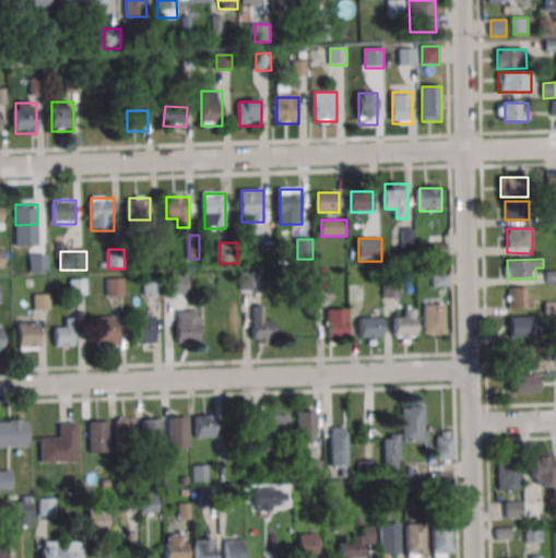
[(87,281),(73,281),(73,289),(75,289),(75,293),(87,293),(87,281)]
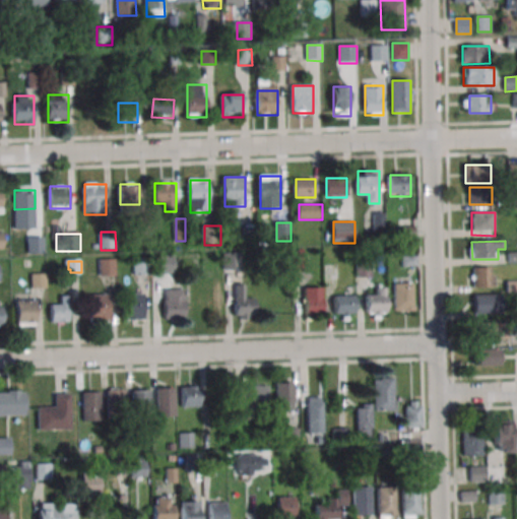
[(158,272),(175,272),(175,264),(158,264),(158,272)]
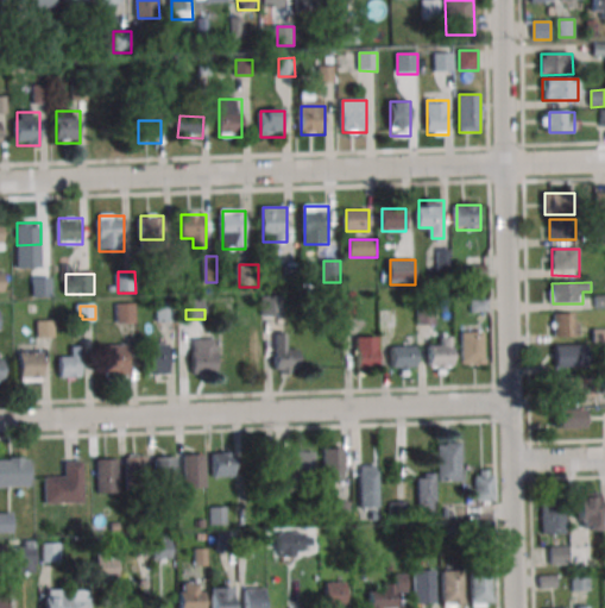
[(438,309),(421,309),(421,325),(438,325),(438,309)]
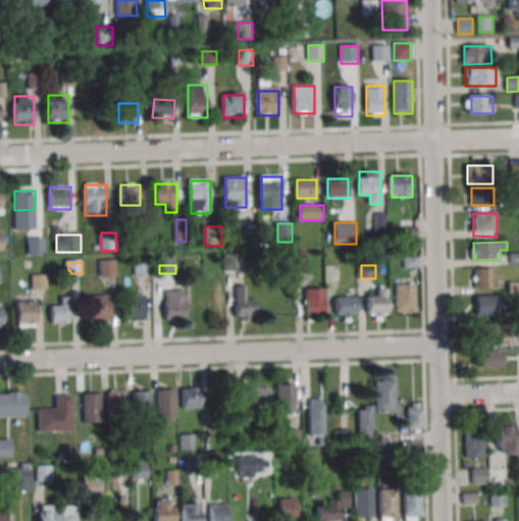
[(476,289),(498,289),(498,269),(476,269),(476,289)]
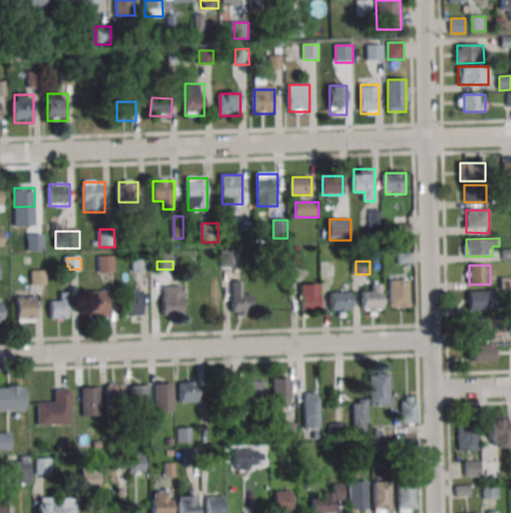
[(392,280),(392,308),(411,308),(411,280),(392,280)]
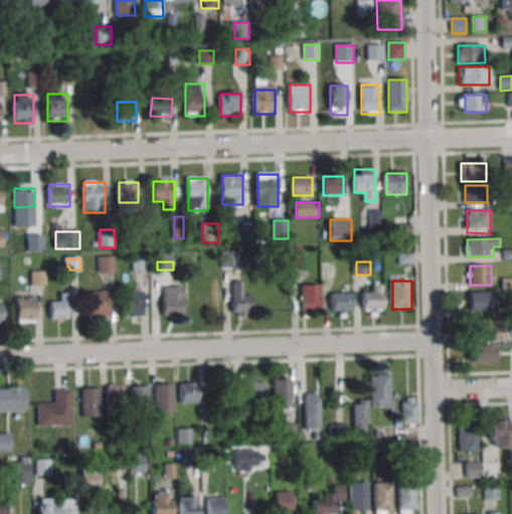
[(254,315),(254,294),(244,294),(244,282),(234,282),(234,315),(254,315)]
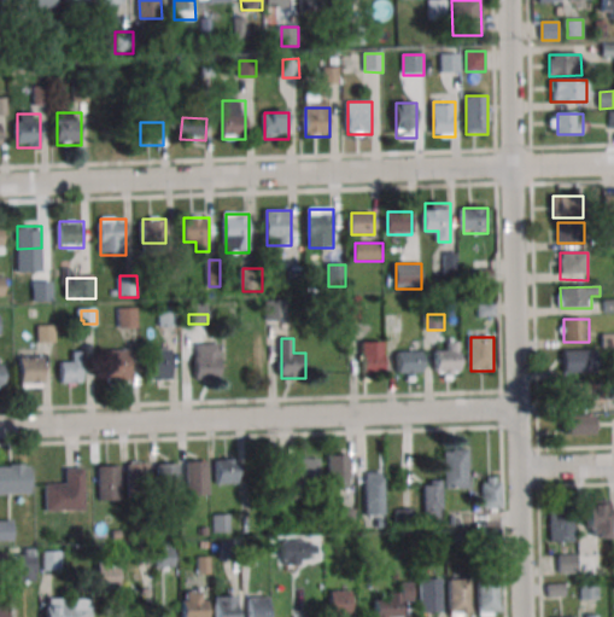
[(364,342),(364,378),(385,378),(385,342),(364,342)]
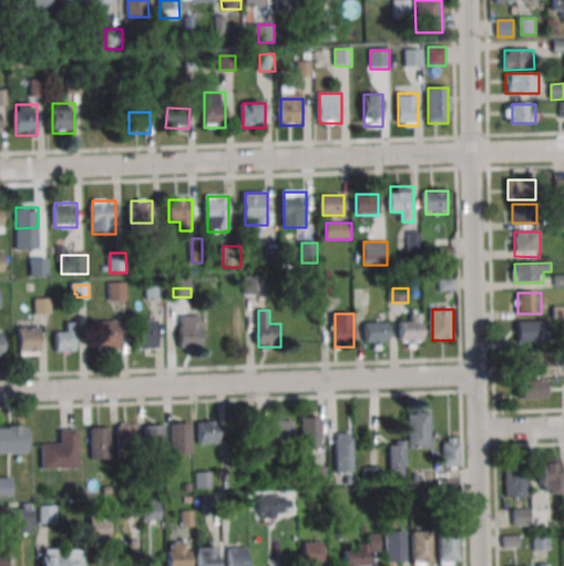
[(423,345),(423,314),(412,314),(412,322),(401,322),(401,345),(423,345)]
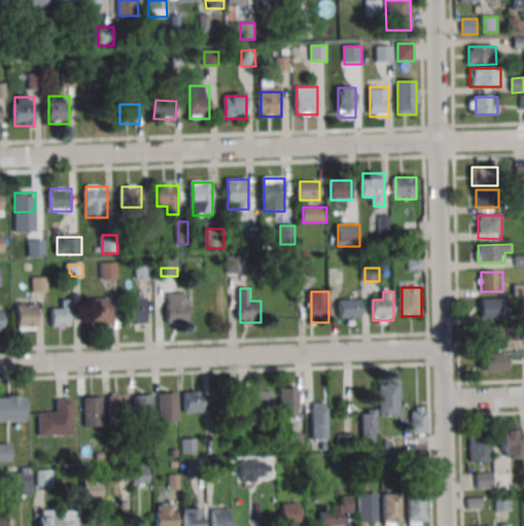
[(189,294),(168,294),(168,324),(189,324),(189,294)]
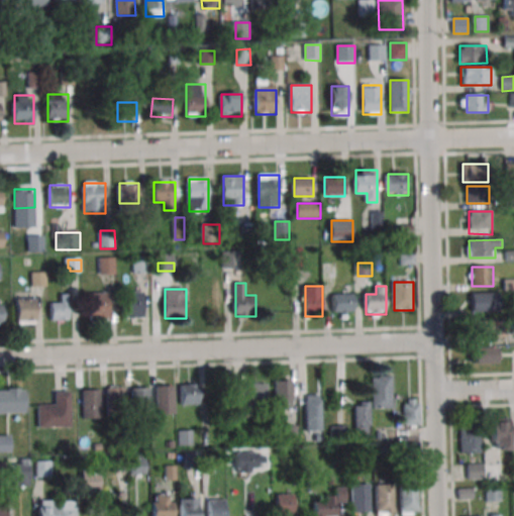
[(126,320),(144,320),(144,292),(126,292),(126,320)]
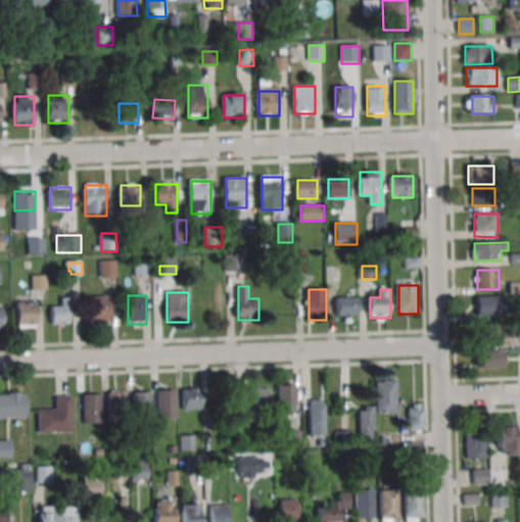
[(111,296),(93,296),(93,324),(111,324),(111,296)]
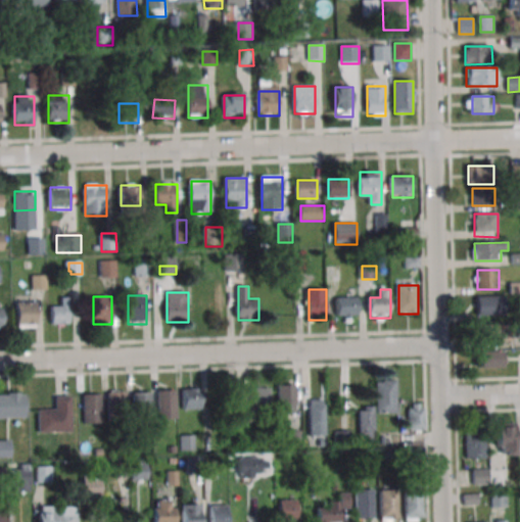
[(359,318),(359,296),(338,296),(338,318),(359,318)]
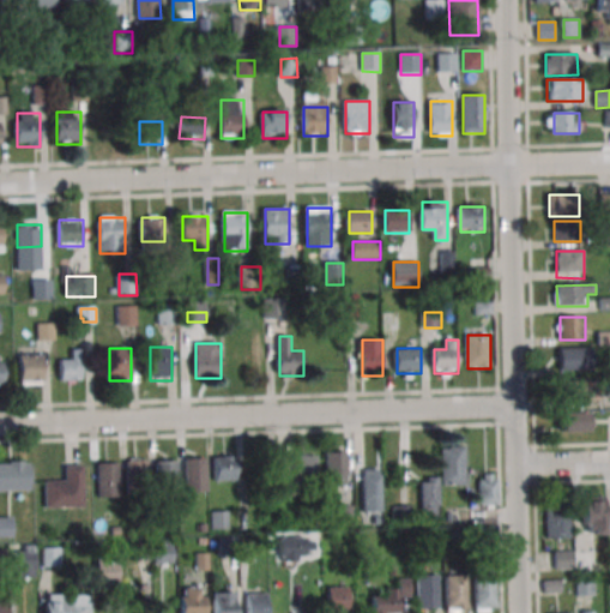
[(73,360),(62,360),(62,382),(85,382),(85,349),(73,349),(73,360)]
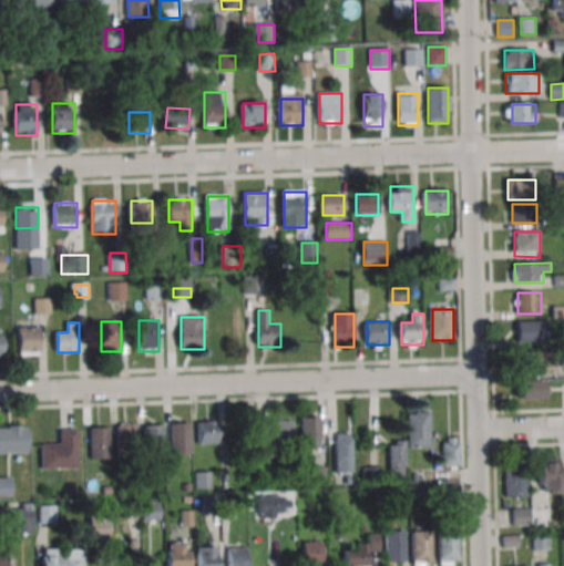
[(520,343),(549,343),(549,322),(520,322),(520,343)]
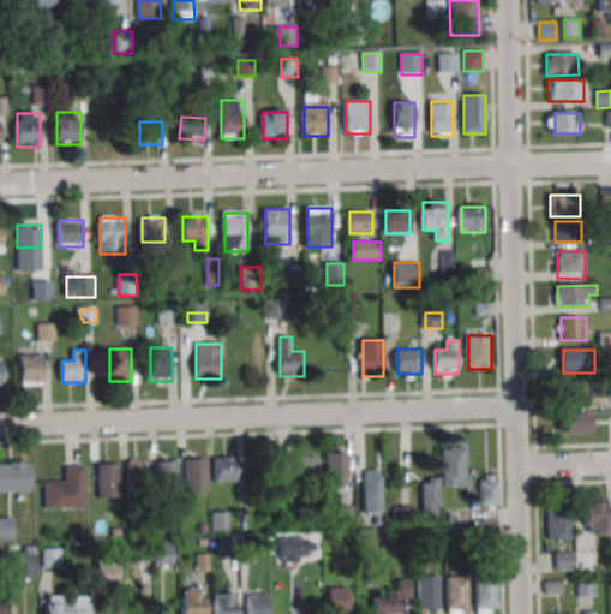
[(45,355),(22,355),(22,386),(45,386),(45,355)]
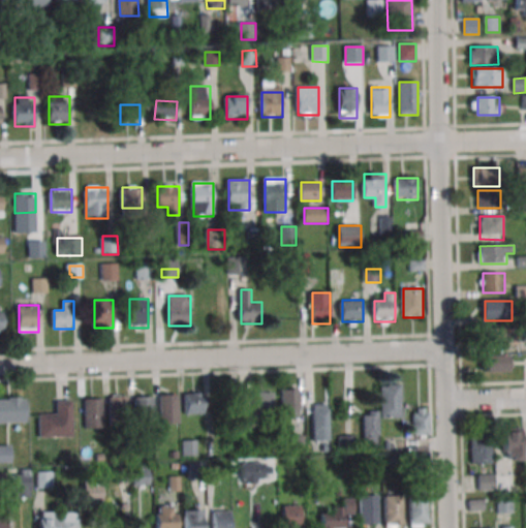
[(520,347),(520,329),(488,329),(488,347),(520,347)]
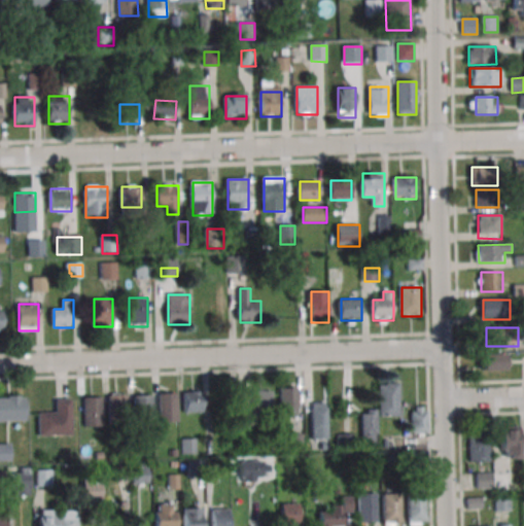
[(484,372),(507,372),(507,354),(484,354),(484,372)]
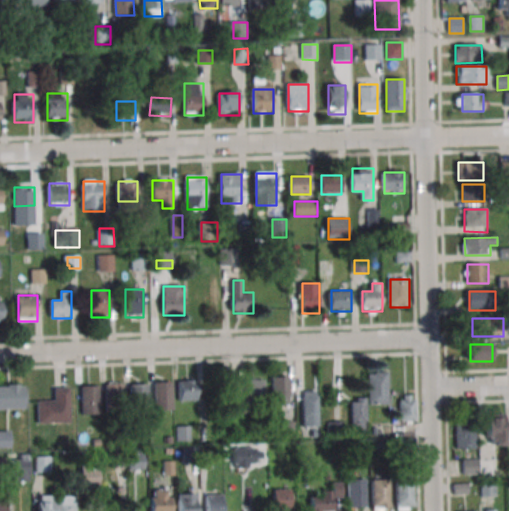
[(389,405),(389,373),(369,374),(369,398),(352,398),(352,430),(369,430),(369,405),(389,405)]
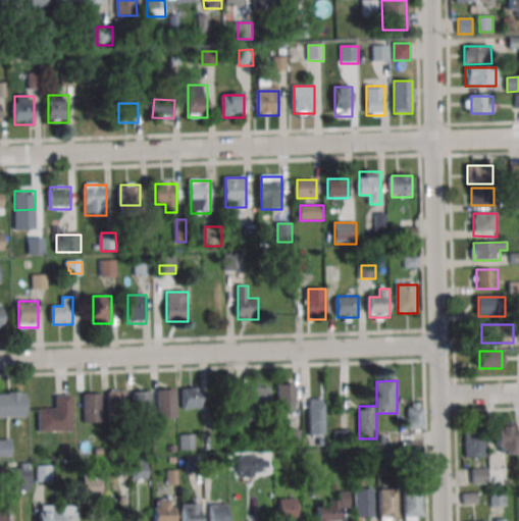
[(297,385),(279,385),(279,408),(297,408),(297,385)]
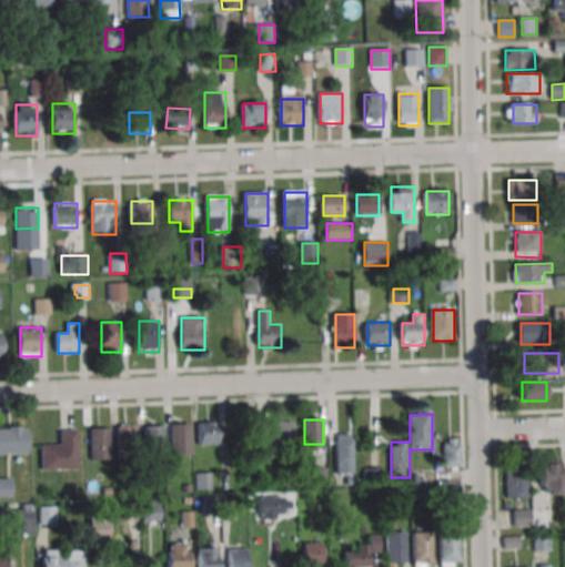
[(201,421),(201,446),(219,446),(219,421),(201,421)]
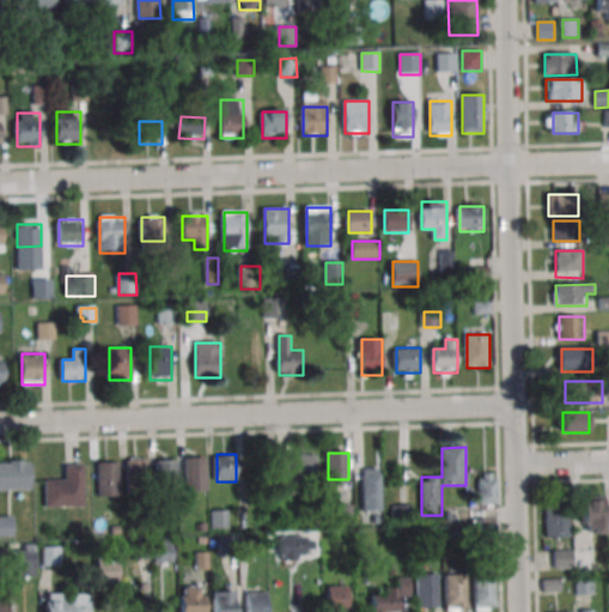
[(317,455),(281,455),(281,486),(317,486),(317,455)]
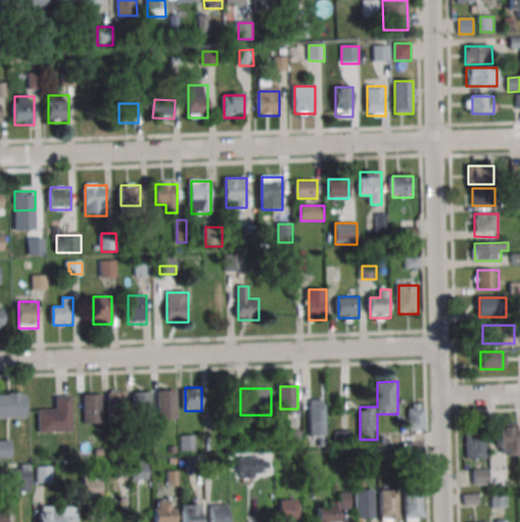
[(178,419),(178,390),(159,390),(159,419),(178,419)]
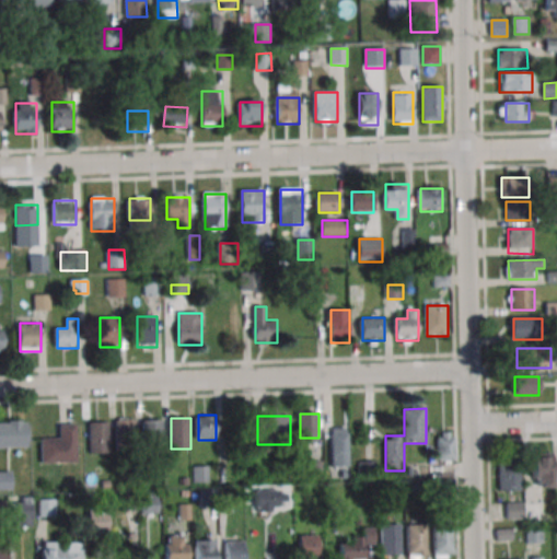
[(137,419),(117,419),(117,438),(137,438),(137,419)]
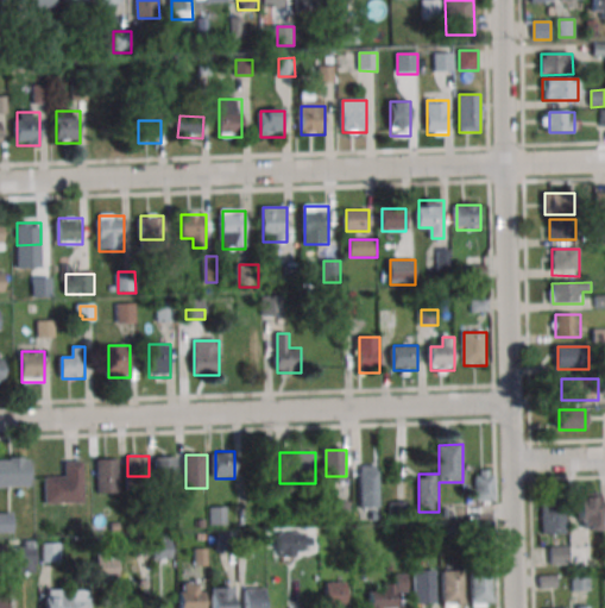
[(178,457),(157,457),(157,490),(178,490),(178,457)]
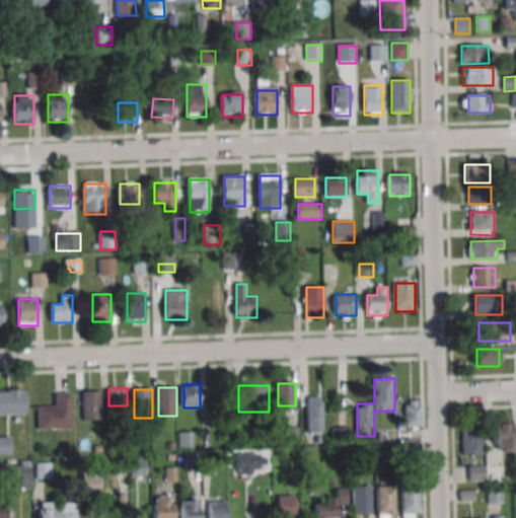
[(0,415),(26,416),(26,390),(0,390),(0,415)]
